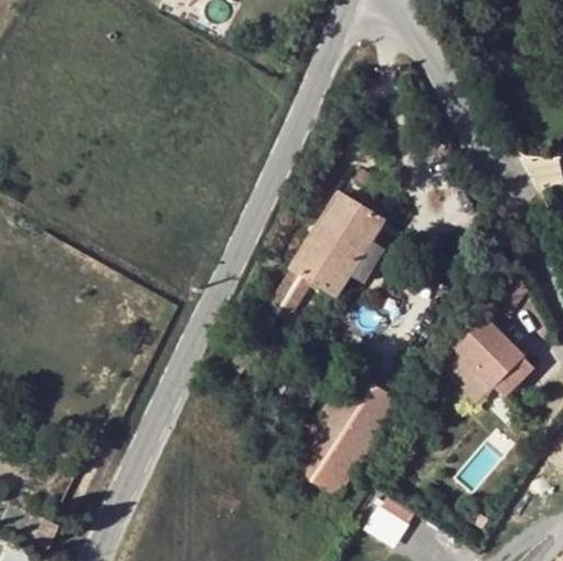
[(383,218),(341,191),(272,305),(289,317),(314,278),(338,292),(351,272),(370,237),(383,218)]
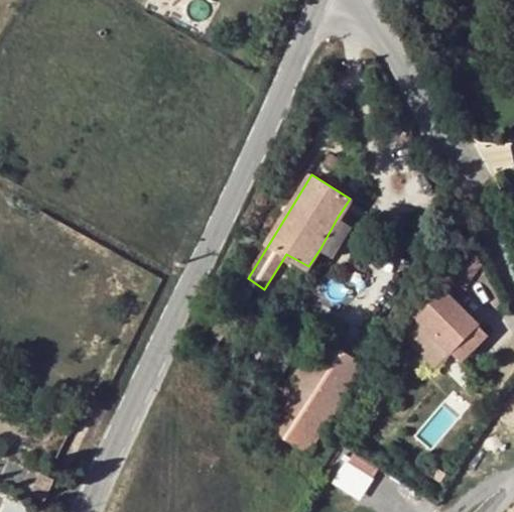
[(352,226),(338,217),(320,248),(333,256),(352,226)]
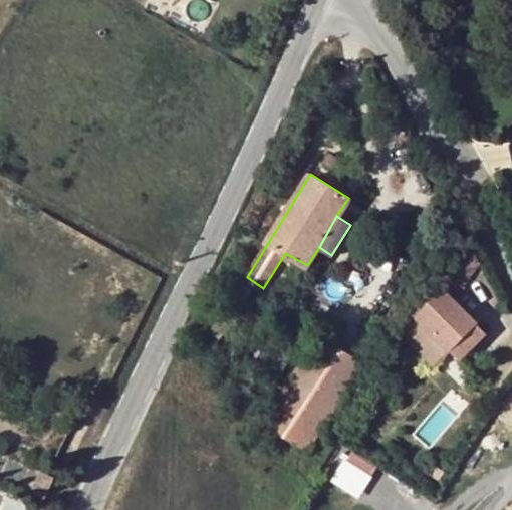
[(466,247),(448,275),(464,286),(483,259),(466,247)]
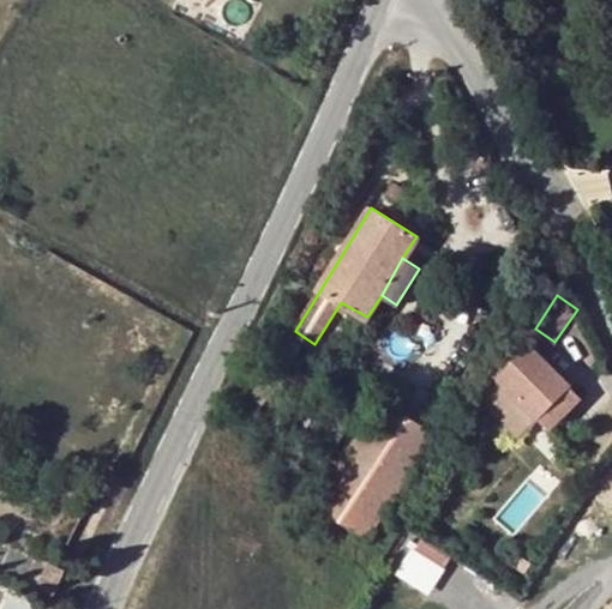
[(557,344),(555,342),(535,329),(528,339),(493,374),(479,397),(486,402),(525,422),(531,417),(537,423),(540,420),(574,390),(545,359),(547,355),(549,356),(557,344)]
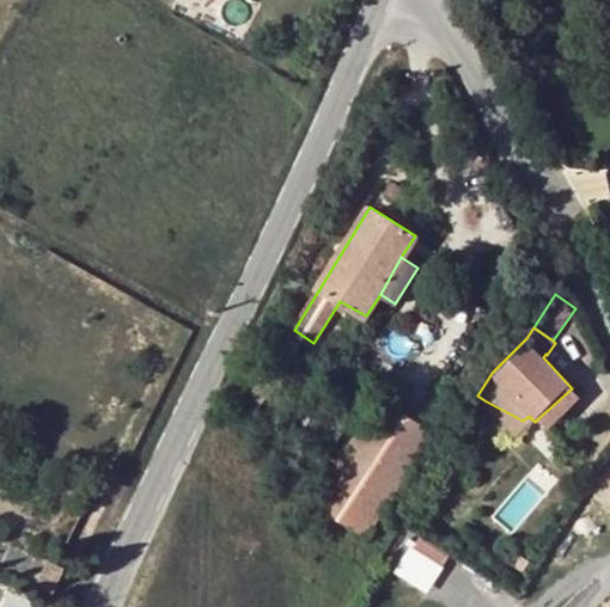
[(581,398),(572,388),(538,418),(549,430),(581,398)]
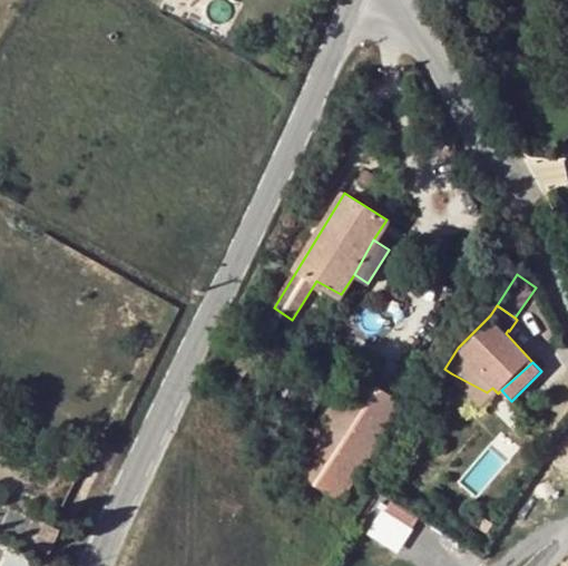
[(487,392),(451,373),(481,398),(487,392)]
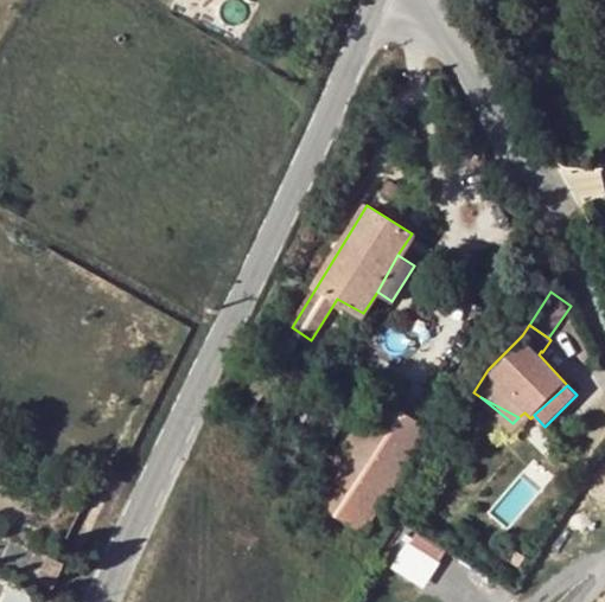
[(427,430),(379,398),(335,463),(313,497),(363,529),(427,430)]
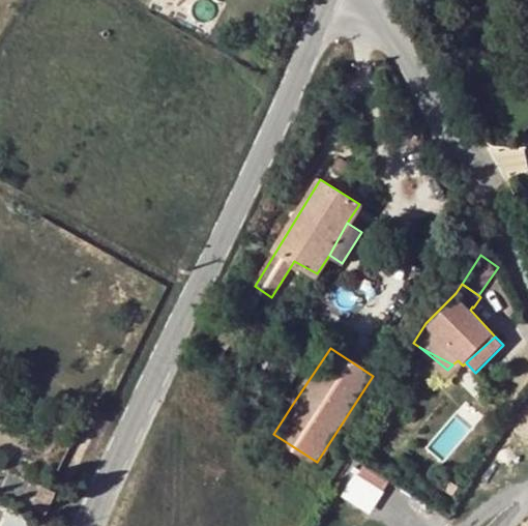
[(363,460),(346,491),(374,506),(391,476),(363,460)]
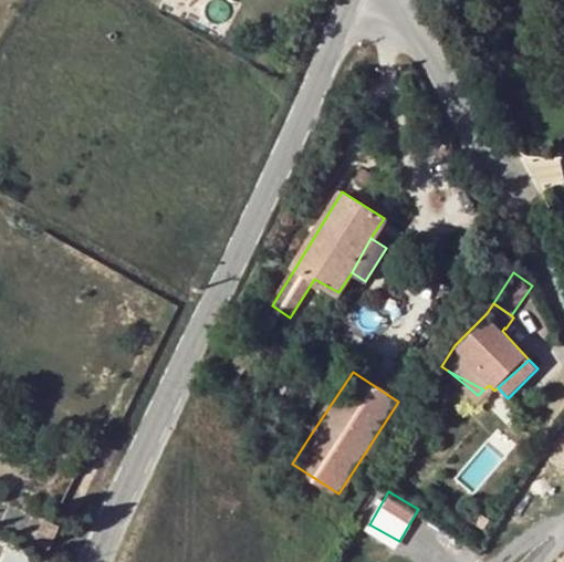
[(40,511),(30,533),(44,540),(54,518),(40,511)]
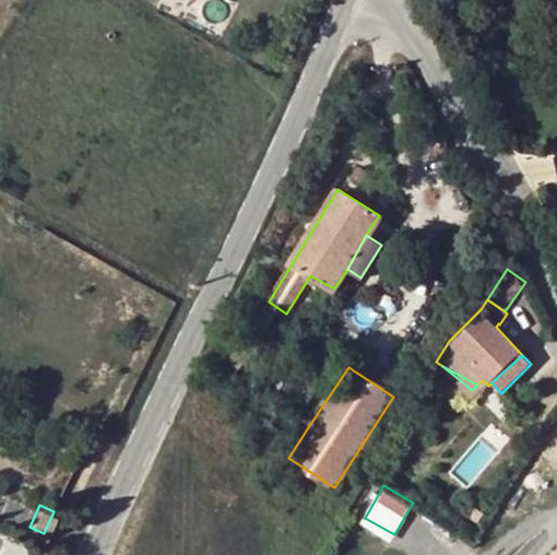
[(494,519),(484,512),(478,522),(488,528),(494,519)]
